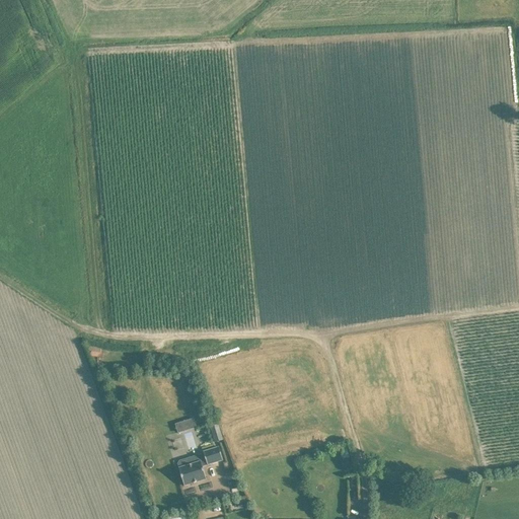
[(89,346),(88,351),(91,351),(90,357),(102,358),(103,353),(100,353),(101,348),(89,346)]
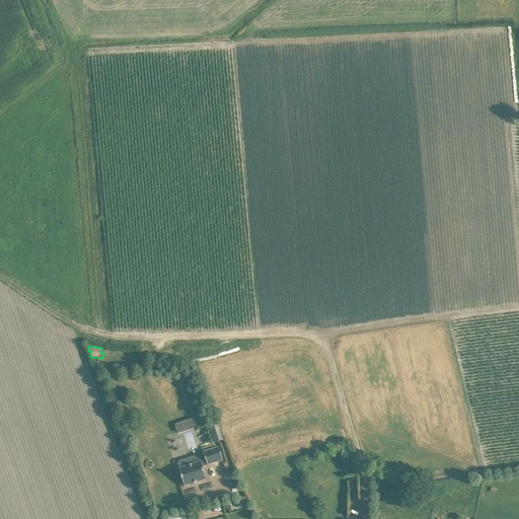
[(196,418),(177,423),(179,432),(198,428),(196,418)]
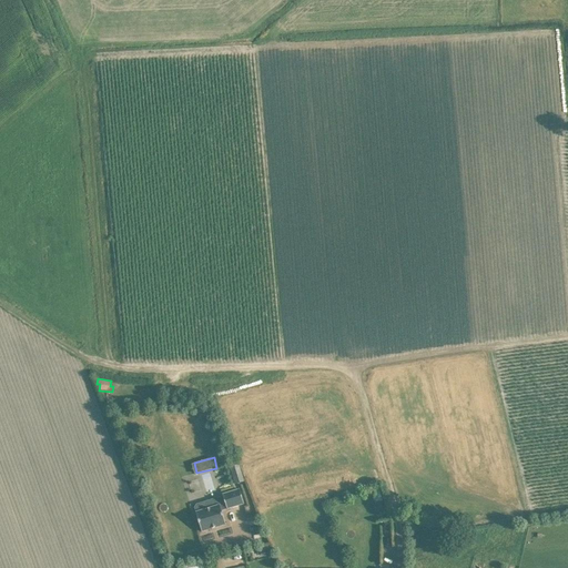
[(230,467),(235,485),(244,482),(239,464),(230,467)]
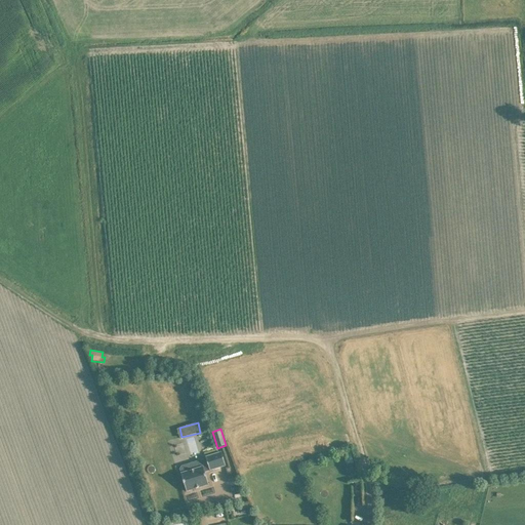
[(182,474),(180,474),(187,491),(209,485),(205,472),(210,470),(210,471),(226,466),(221,452),(206,457),(208,466),(203,468),(203,467),(191,471),(190,467),(187,465),(182,467),(180,470),(182,474)]
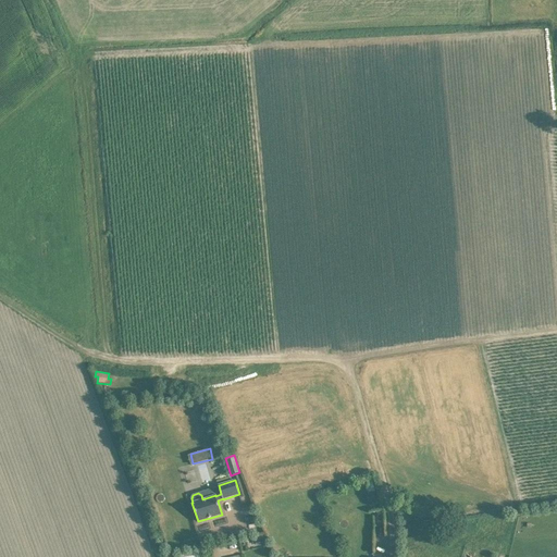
[(376,495),(375,492),(370,493),(370,497),(369,497),(371,505),(379,503),(376,495)]
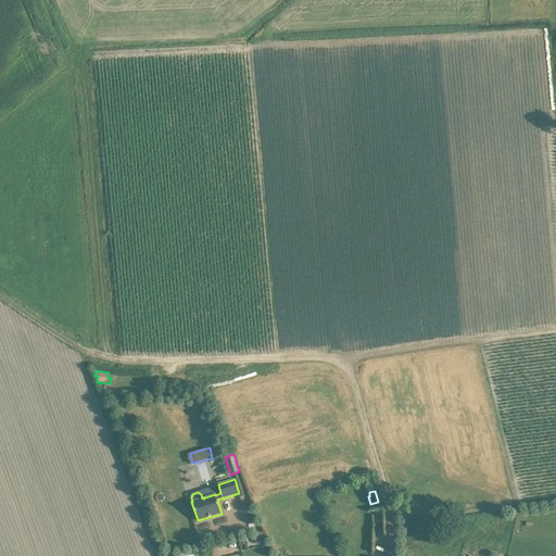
[(242,540),(234,542),(236,551),(244,548),(242,540)]
